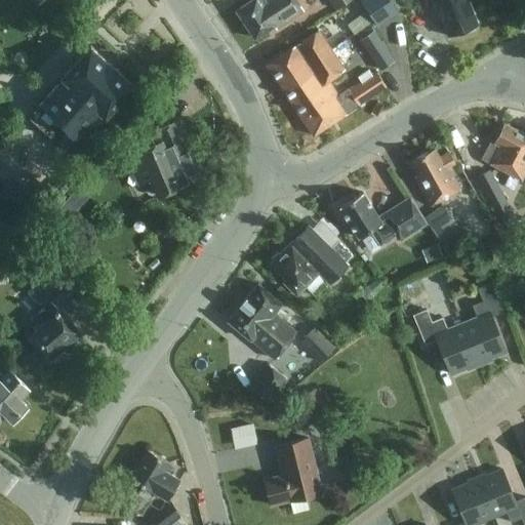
[(275,26),(277,29),(305,10),(296,0),(251,0),(237,10),(255,38),(275,26)]
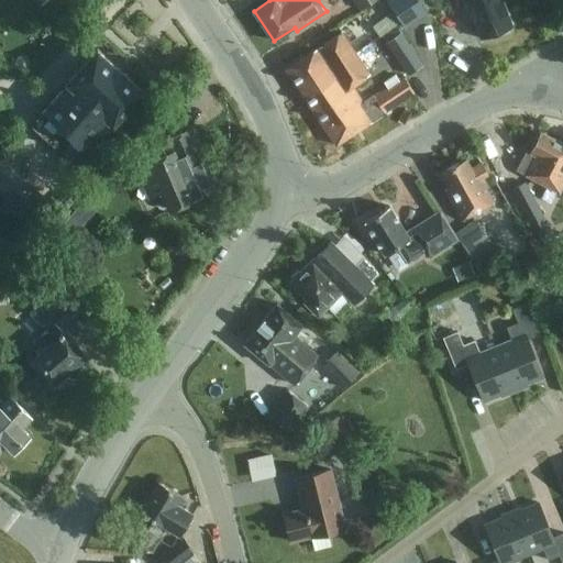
[(375,0),(353,0),(361,10),(375,0)]
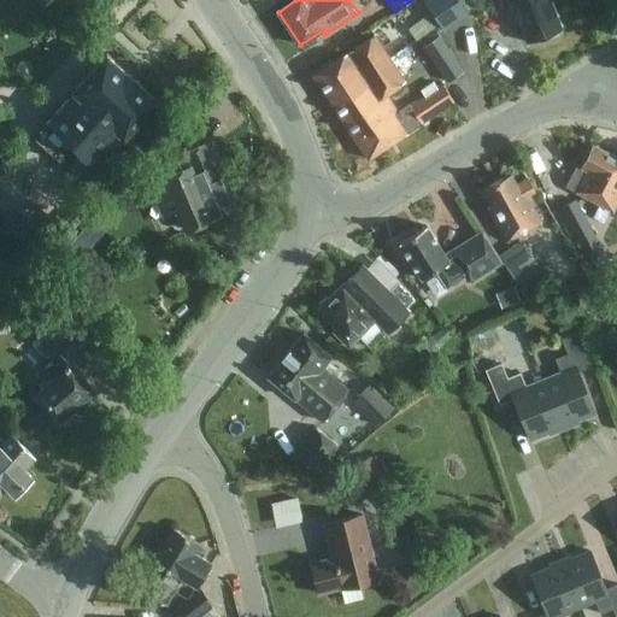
[(469,15),(458,0),(423,0),(446,31),(469,15)]
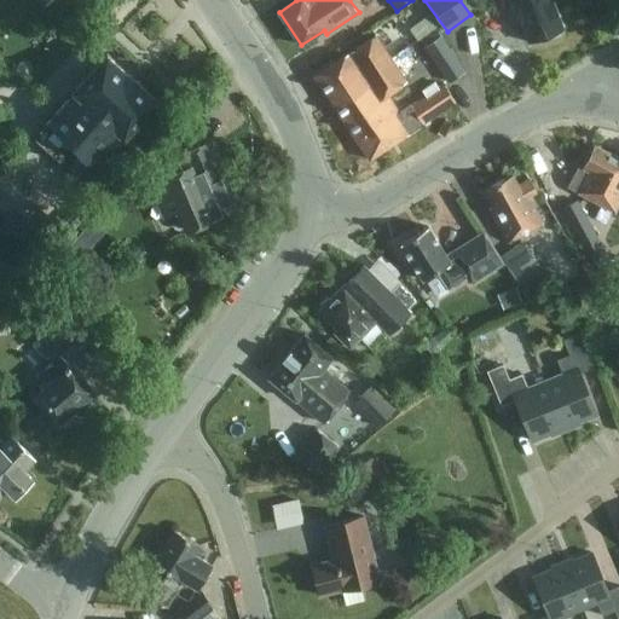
[(553,0),(513,0),(514,0),(513,0),(528,42),(547,35),(548,39),(561,34),(560,30),(563,29),(553,0)]
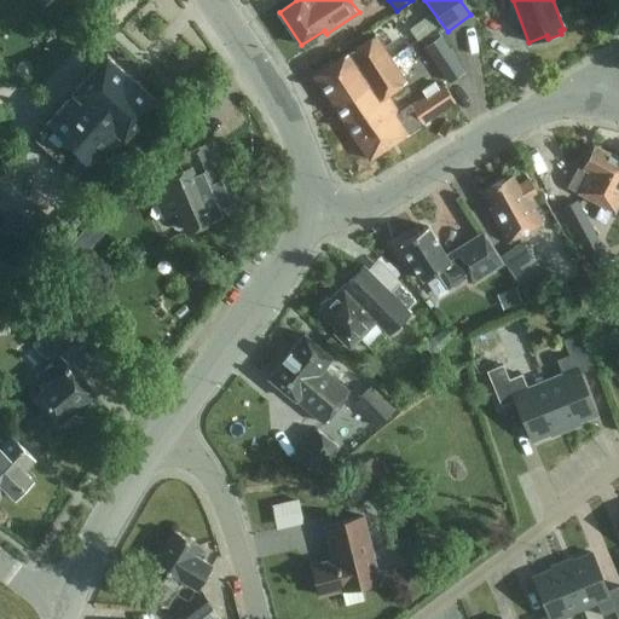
[(426,46),(441,35),(437,27),(421,39),(426,46)]
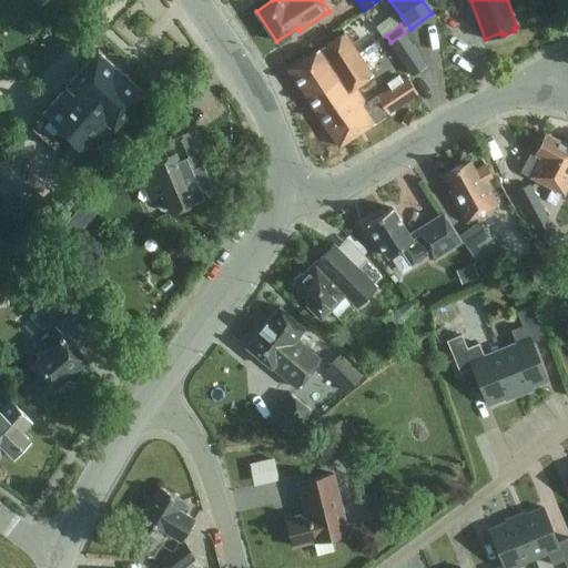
[(358,54),(359,54),(345,32),(288,70),(308,101),(341,80),(338,75),(346,71),(343,67),(359,56),(358,54)]
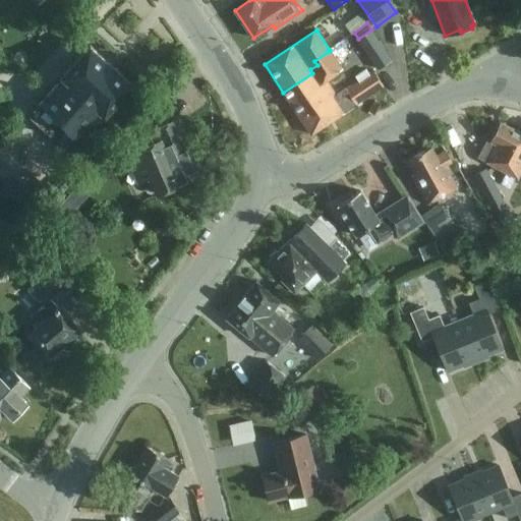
[(338,45),(348,62),(363,54),(353,36),(338,45)]
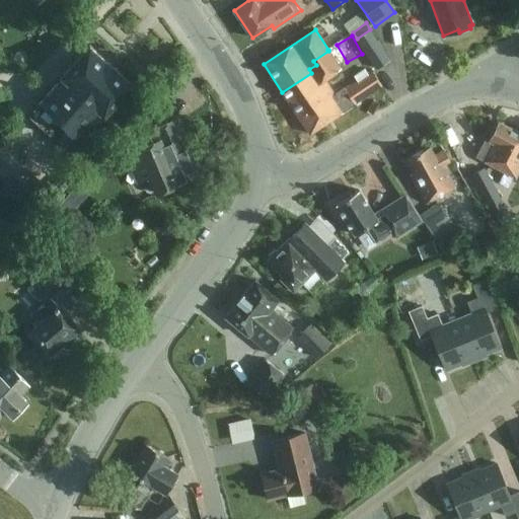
[(134,84),(90,45),(61,76),(63,79),(29,116),(50,135),(58,127),(76,143),(101,115),(104,117),(134,84)]
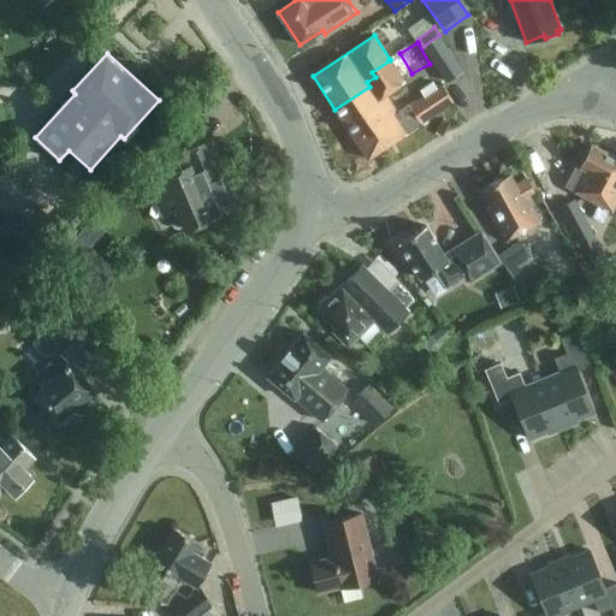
[(398,112),(386,94),(406,81),(390,59),(389,59),(390,60),(372,72),(375,77),(367,82),(369,87),(335,110),(368,159),(421,124),(421,123),(454,101),(442,83),(437,87),(433,81),(420,89),(424,95),(409,105),(398,112)]
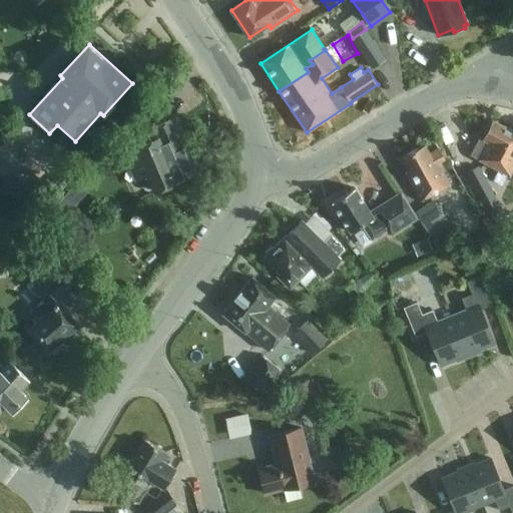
[(372,68),(386,59),(380,50),(366,59),(372,68)]
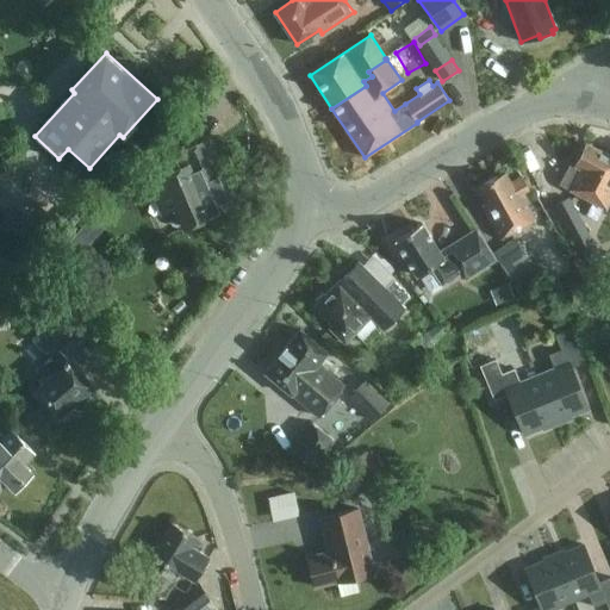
[(224,176),(207,139),(180,151),(186,165),(150,180),(160,201),(174,195),(186,226),(209,216),(218,211),(218,210),(254,195),(242,168),(224,176)]
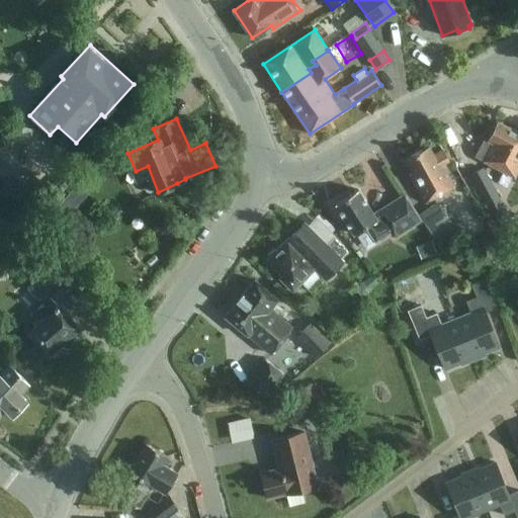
[(517,170),(517,132),(515,131),(504,124),(503,124),(490,127),(475,156),(514,177),(517,170)]
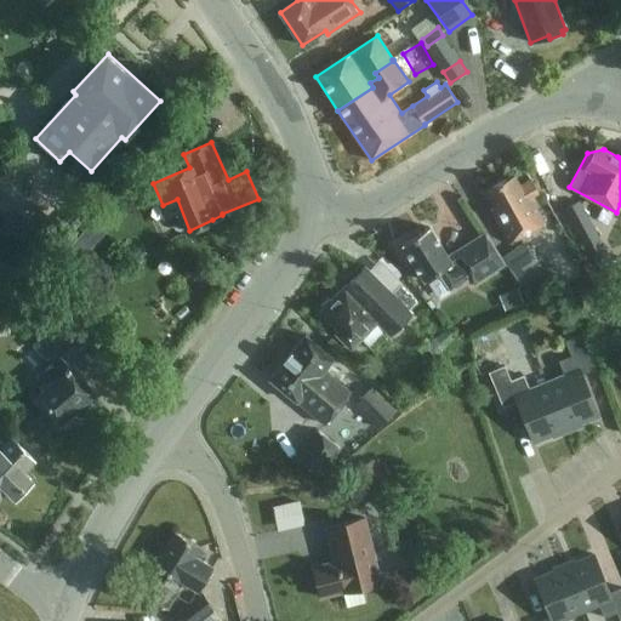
[(520,186),(514,175),(485,191),(495,208),(491,209),(510,243),(545,223),(533,200),(541,195),(531,180),(520,186)]
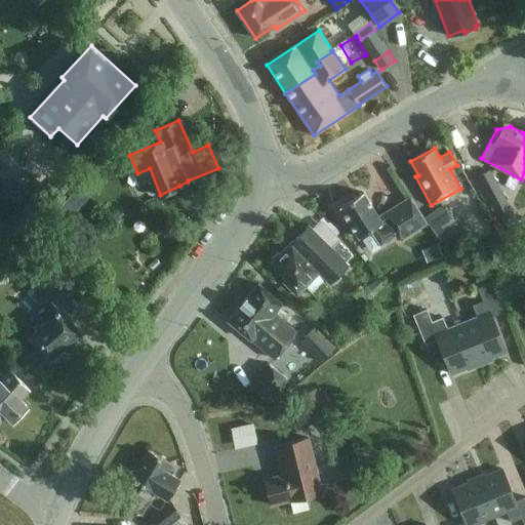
[(508,235),(521,228),(490,170),(477,177),(508,235)]
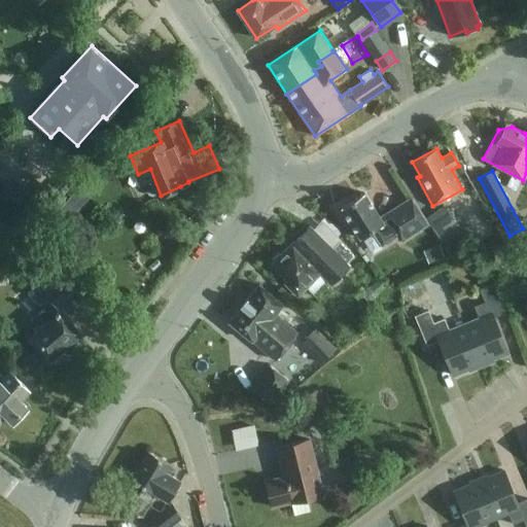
[(412,198),(380,217),(364,192),(341,207),(360,238),(373,231),(382,246),(398,235),(401,240),(428,223),(412,198)]
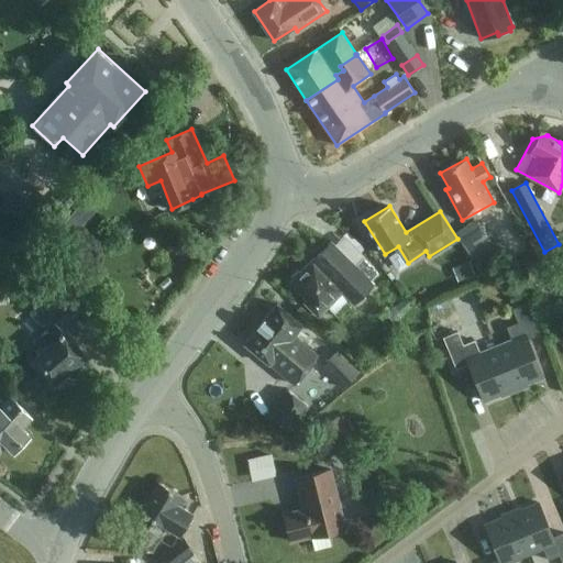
[(475,219),(455,233),(475,262),(495,247),(475,219)]
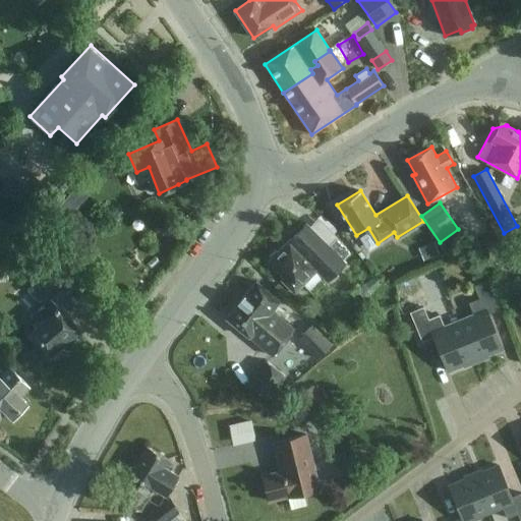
[(329,245),(307,224),(289,241),(269,262),(285,277),(282,280),(294,293),(316,271),(328,282),(346,264),(342,258),(348,251),(336,239),(329,245)]
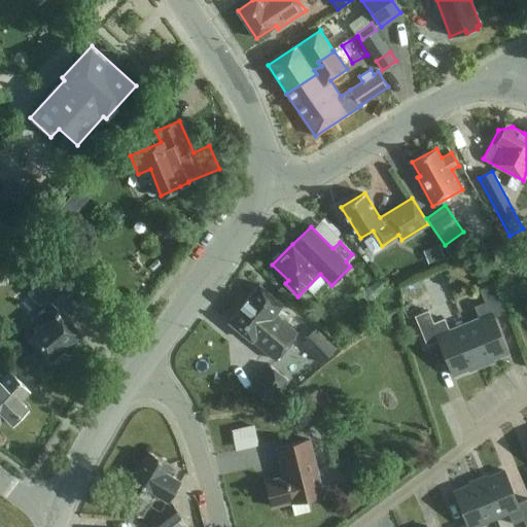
[(423,250),(428,262),(444,256),(438,244),(423,250)]
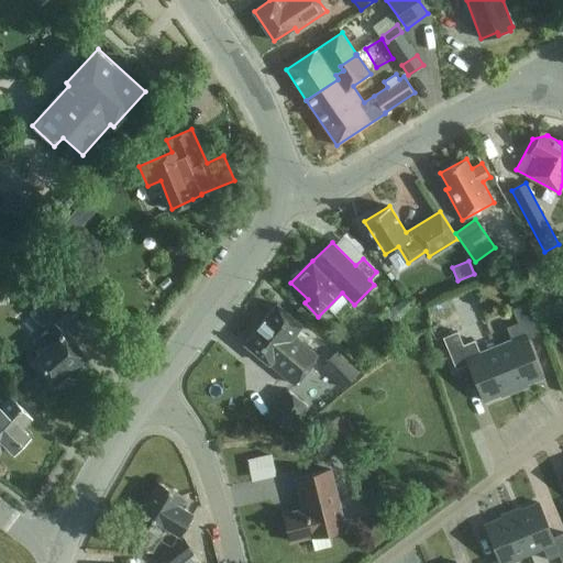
[(66,312),(51,296),(31,313),(46,332),(42,335),(51,345),(33,361),(53,383),(58,386),(68,377),(66,372),(84,355),(55,322),(66,312)]
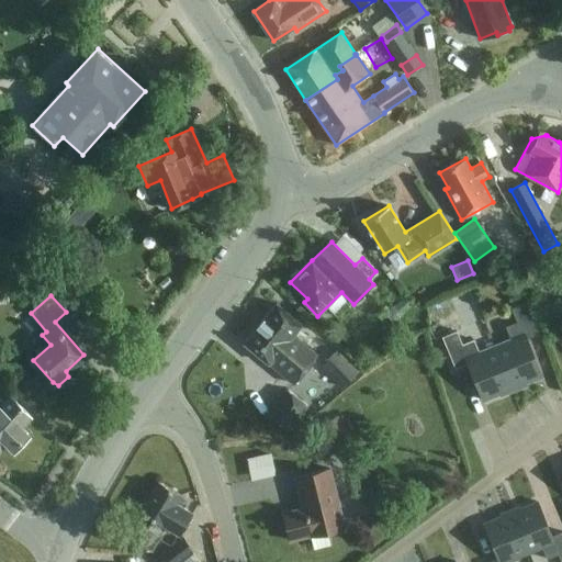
[(541,377),(526,338),(539,334),(526,302),(512,308),(517,322),(506,326),(512,339),(495,345),(513,389),(541,377)]
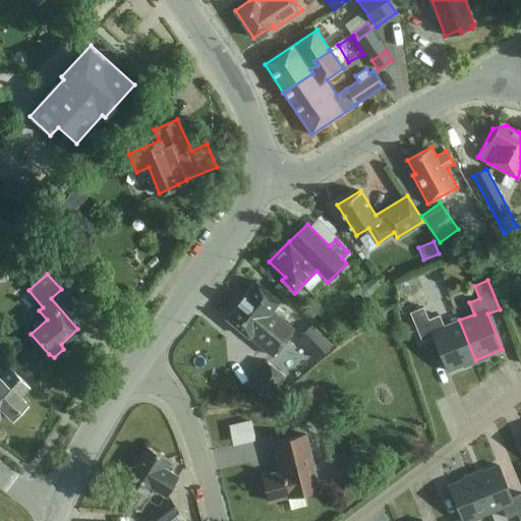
[(250,336),(273,355),(295,329),(272,310),(280,300),(256,282),(244,296),(238,303),(227,317),(249,337),(250,336)]
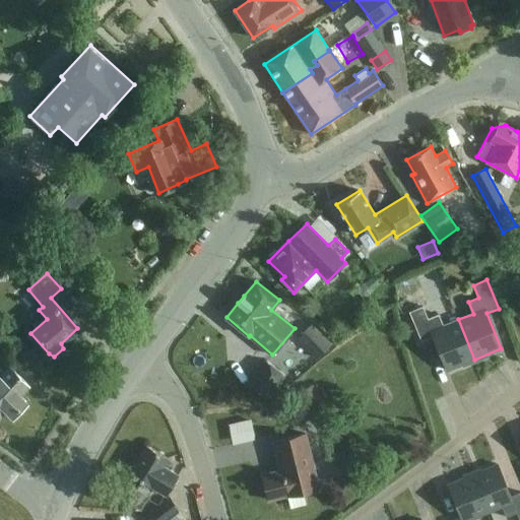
[(474,360),(458,319),(443,325),(439,314),(428,319),(423,306),(409,312),(421,340),(434,335),(448,370),(474,360)]
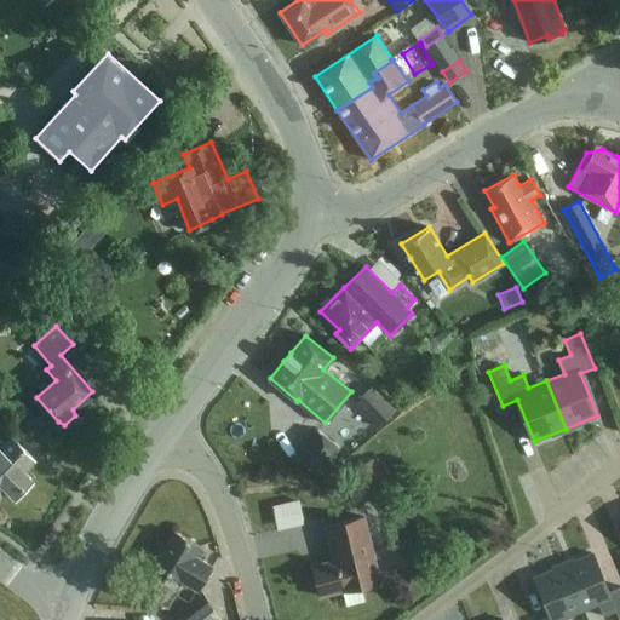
[(352,405),(378,429),(397,409),(371,385),(352,405)]
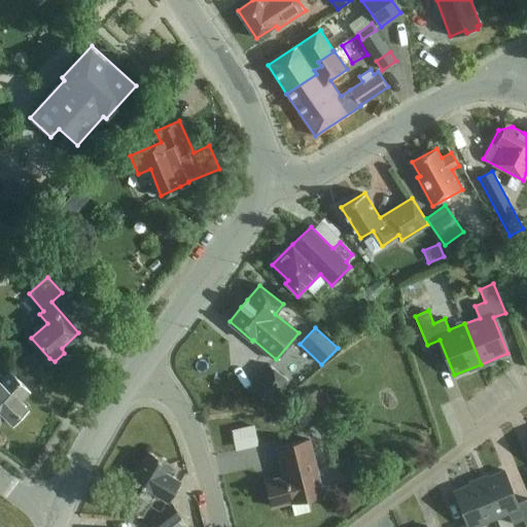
[(290,382),(269,364),(250,386),(253,389),(252,390),(267,402),(270,399),(273,402),(290,382)]
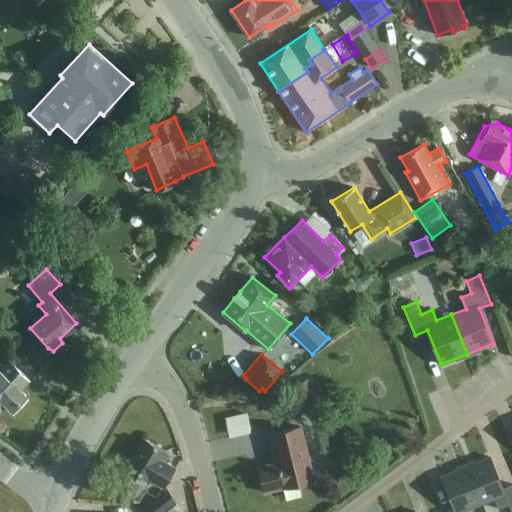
[(4,367),(0,363),(0,409),(6,403),(13,410),(27,396),(19,389),(28,380),(9,361),(4,367)]
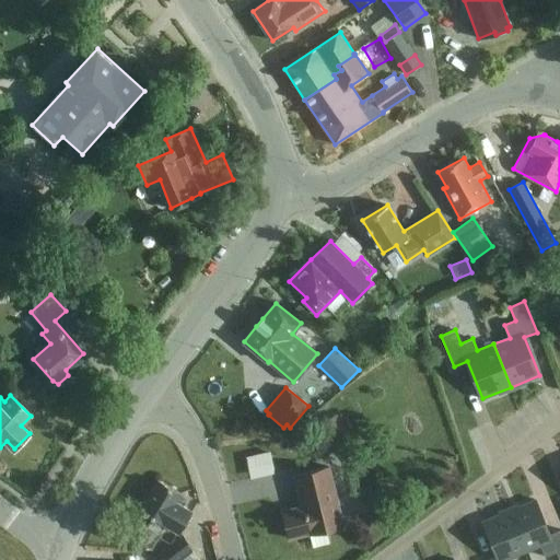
[(322,423),(334,442),(349,431),(337,413),(322,423)]
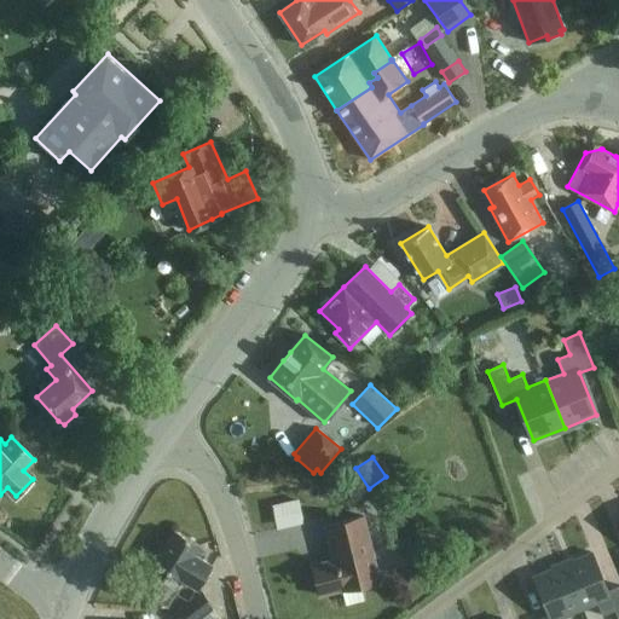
[(342,590),(342,591),(380,582),(363,515),(325,525),(334,559),(312,565),(319,595),(342,590)]
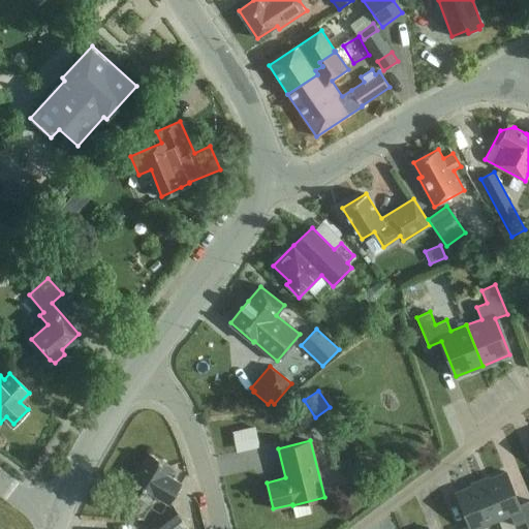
[(170,466),(150,453),(132,481),(154,495),(154,494),(169,503),(182,484),(166,474),(170,466)]
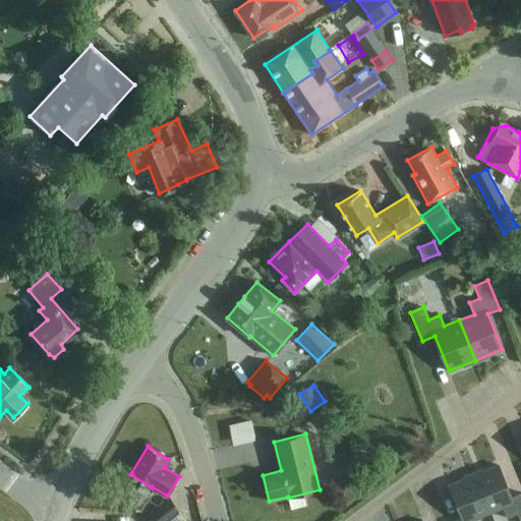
[(473,474),(489,513),(503,508),(507,518),(518,514),(520,520),(520,494),(512,498),(498,464),(473,474)]
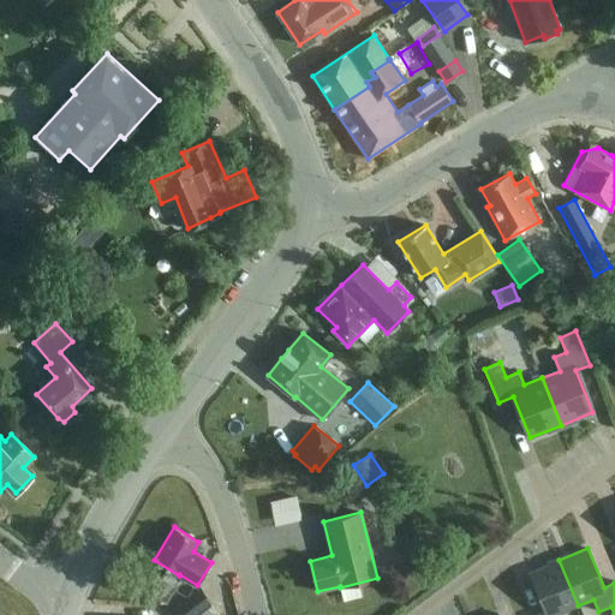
[(562,614),(561,613),(578,605),(559,560),(530,572),(545,611),(537,614),(562,614)]
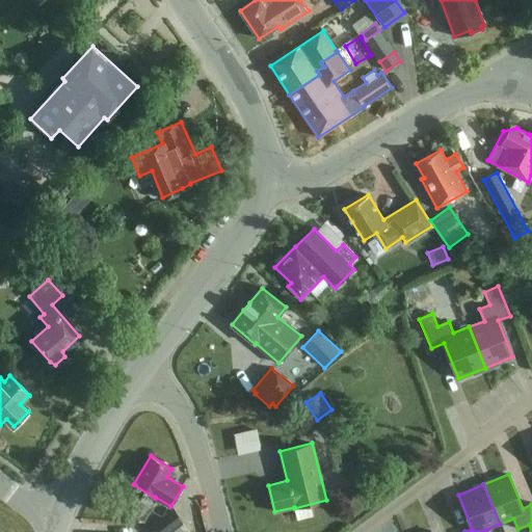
[(170,531),(184,522),(174,509),(151,527),(154,531),(170,531)]
